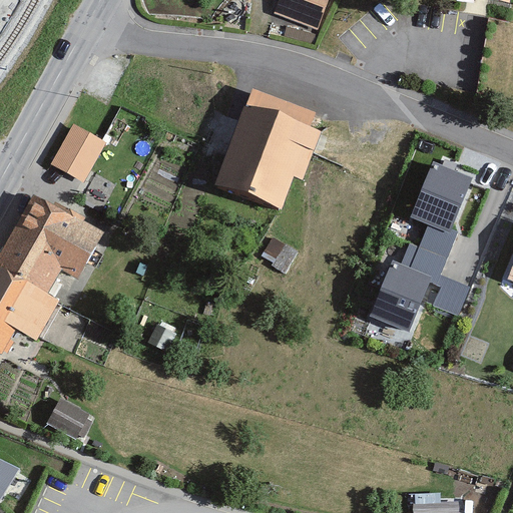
[(328,0),(278,0),(274,12),(318,28),(328,0)]
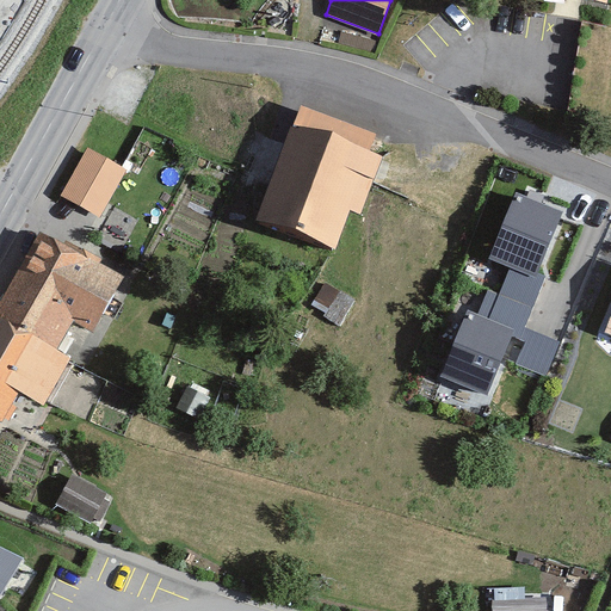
[(370,152),(376,135),(300,106),(255,220),(335,251),(351,210),(362,215),(384,158),(370,152)]
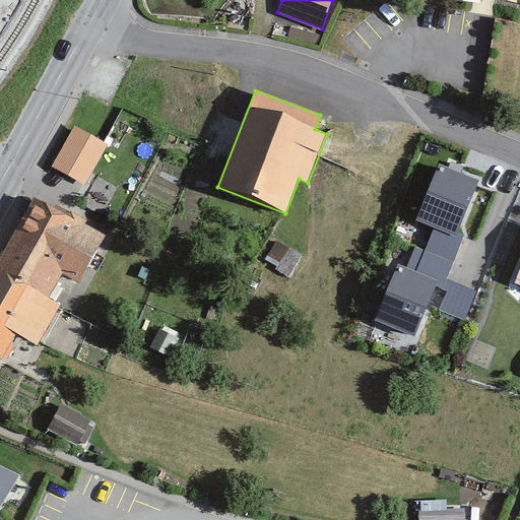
[(105,142),(73,124),(48,165),(79,184),(105,142)]
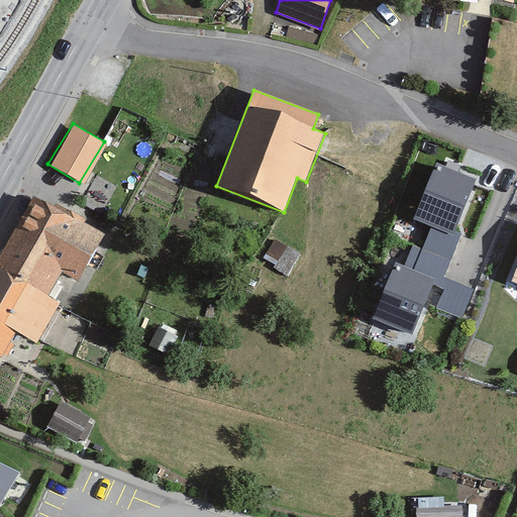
[(437,163),(414,219),(431,226),(454,236),(456,230),(478,180),(437,163)]
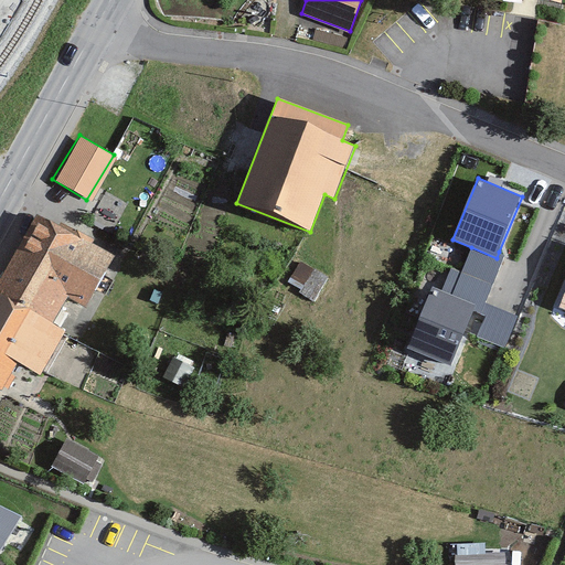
[(116,257),(32,212),(0,272),(0,294),(49,321),(63,295),(88,308),(116,257)]
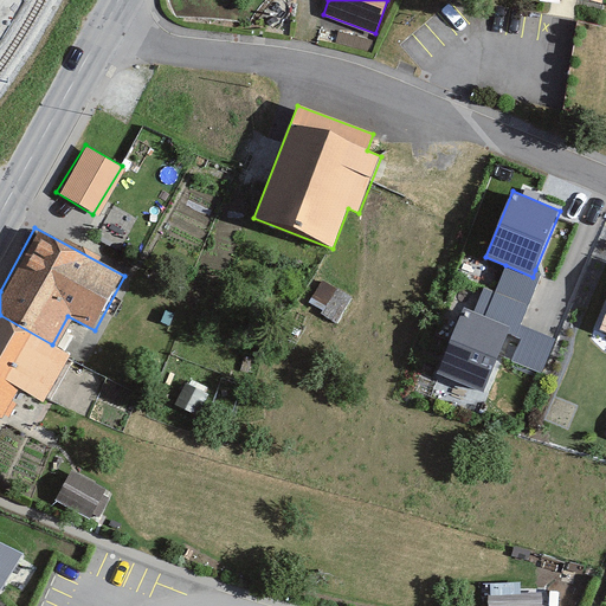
[(533,277),(505,265),(485,316),(511,328),(509,334),(522,339),(514,361),(543,373),(556,340),(522,326),(543,274),(535,270),(533,277)]
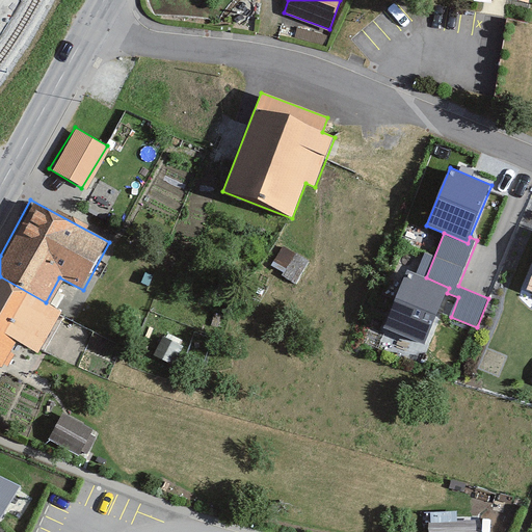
[(447,293),(449,288),(426,277),(407,269),(382,327),(424,345),(447,293)]
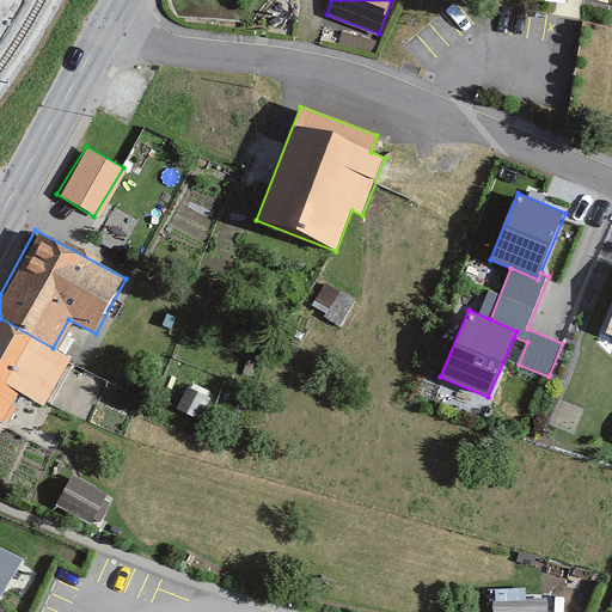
[(40,408),(66,357),(0,322),(0,412),(11,392),(40,408)]
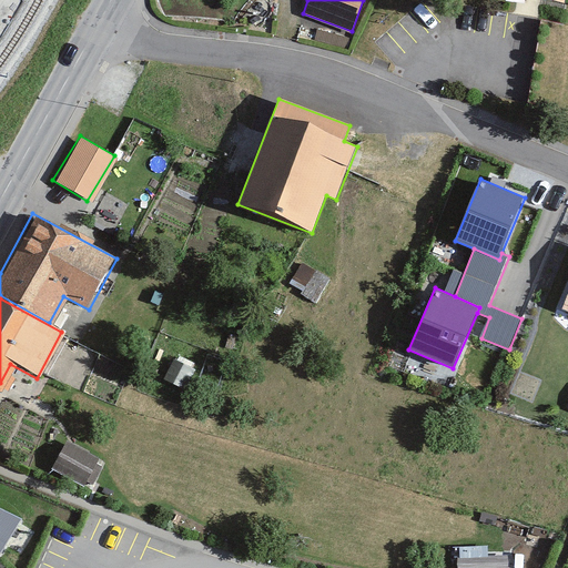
[(92,484),(103,453),(66,440),(54,470),(92,484)]
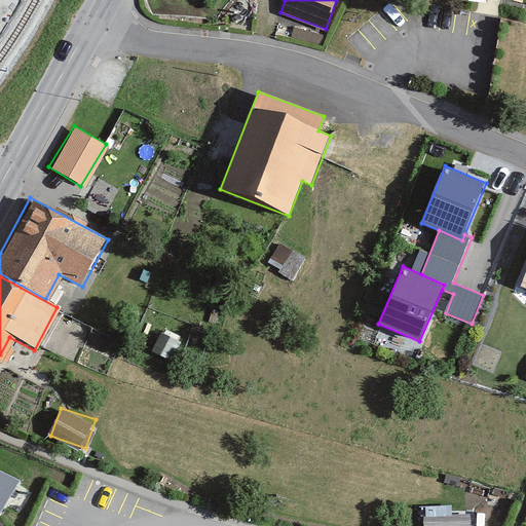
[(0,513),(15,484),(0,476),(0,513)]
